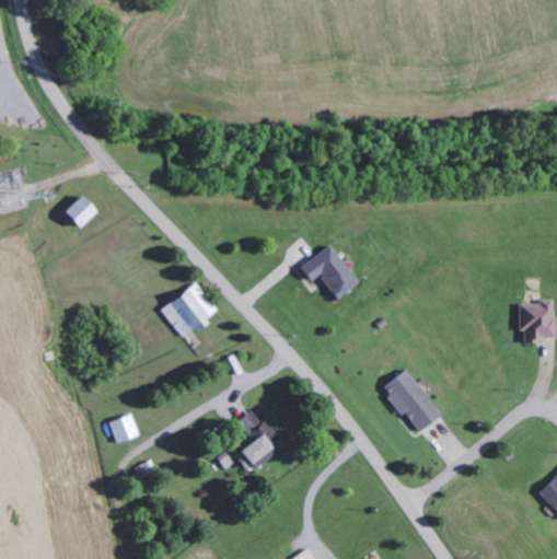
[(100,212),(84,196),(67,211),(82,229),(100,212)]
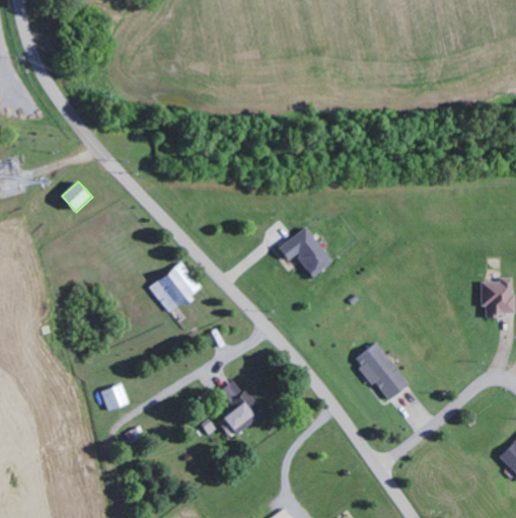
[(313,276),(334,261),(305,225),(279,246),(289,259),(296,253),(313,276)]
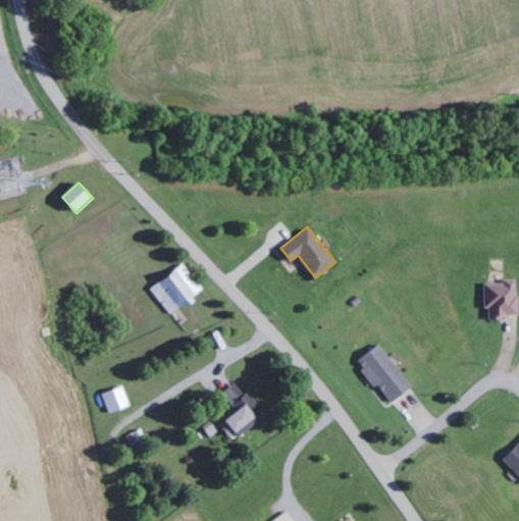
[(202,294),(186,265),(150,285),(166,314),(202,294)]
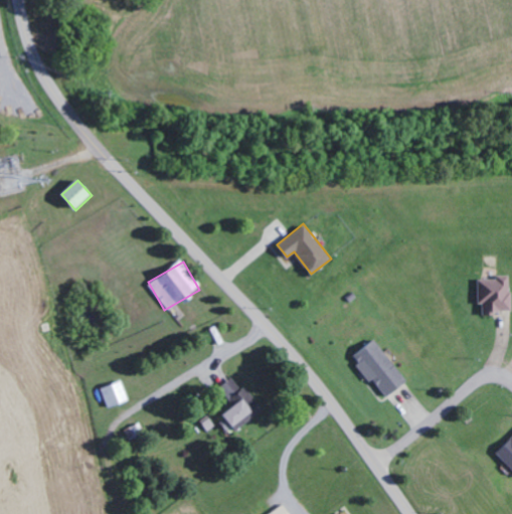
[(477,277),(478,304),(482,304),(482,312),(510,312),(509,277),(477,277)]
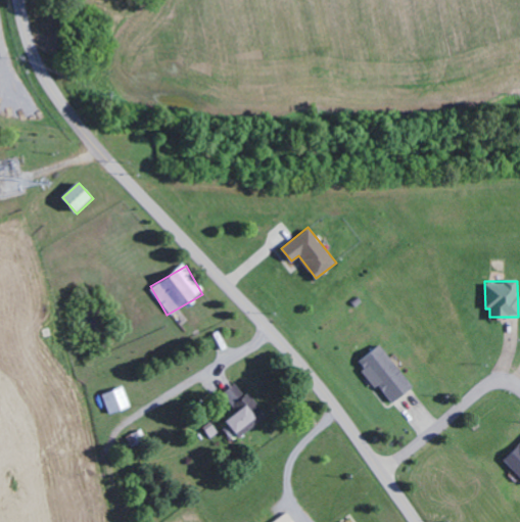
[(391,405),(414,386),(379,344),(357,362),(391,405)]
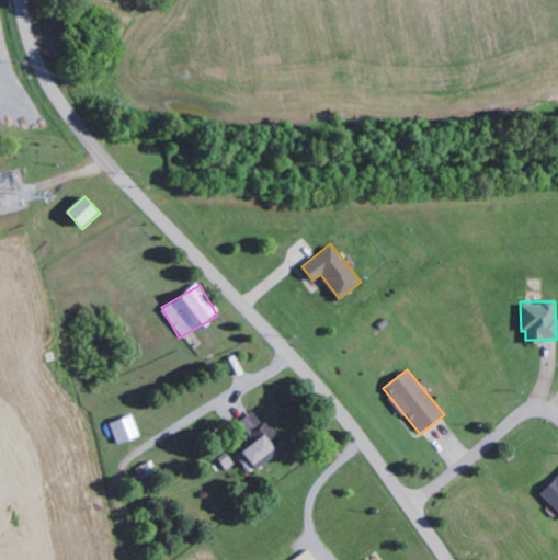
[(261,424),(250,412),(239,423),(253,438),(241,450),(258,467),(285,442),(265,421),(261,424)]
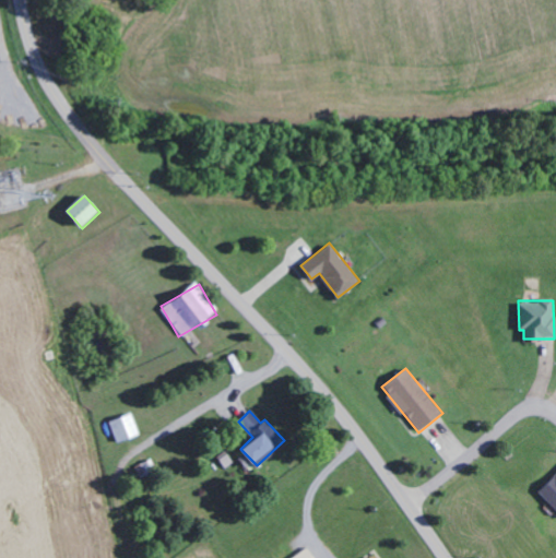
[(117,443),(139,434),(131,413),(109,422),(117,443)]
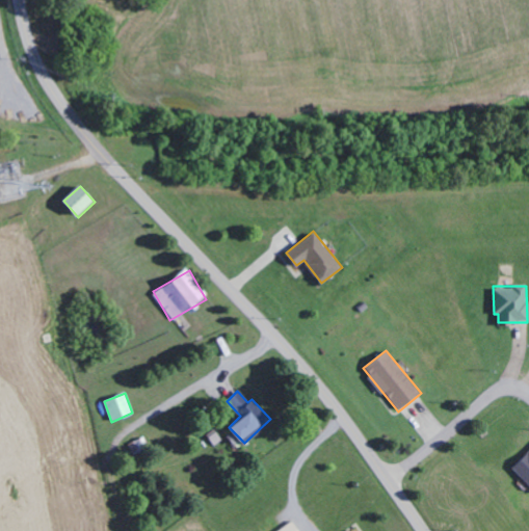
[(528,449),(512,468),(528,483),(528,449)]
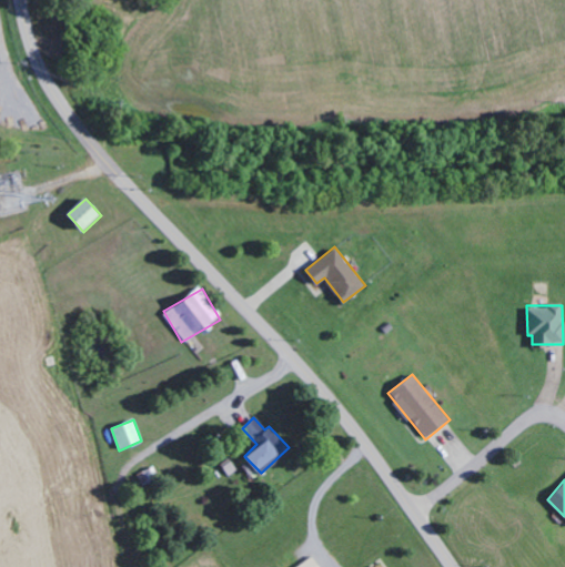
[(295,566),(319,566),(311,555),(295,566)]
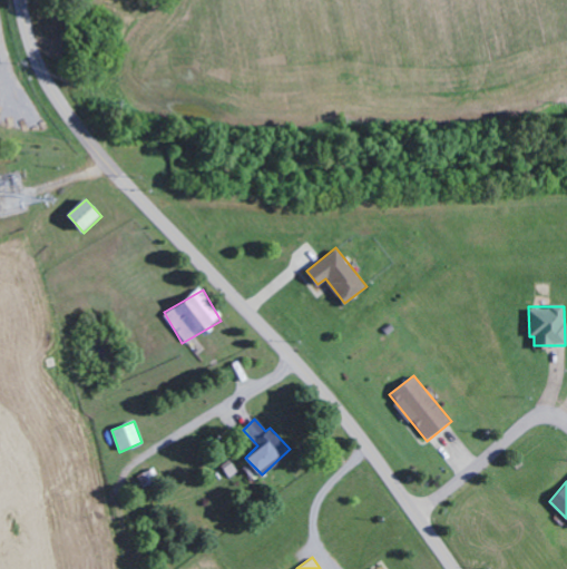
All buildings are outlined.
